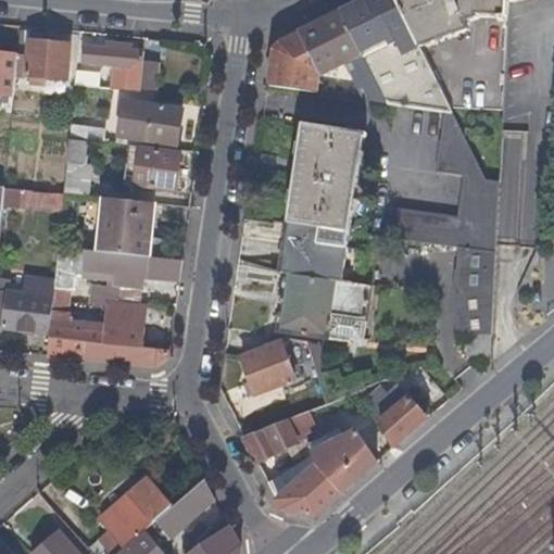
[(413,34),(395,0),(365,0),(340,12),(364,60),(385,101),(413,105),(386,47),(413,34)]
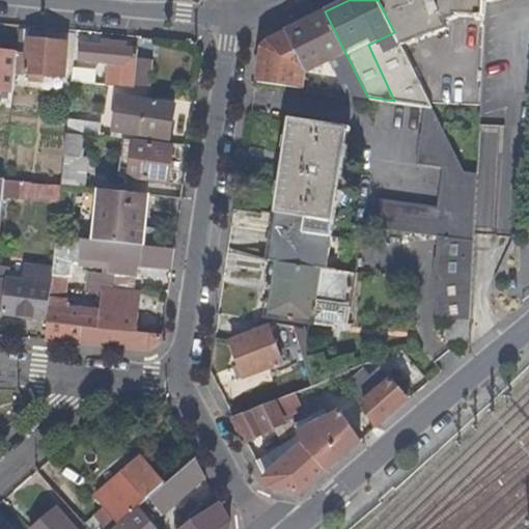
[(477,101),(482,0),(378,0),(394,32),(429,102),(477,101)]
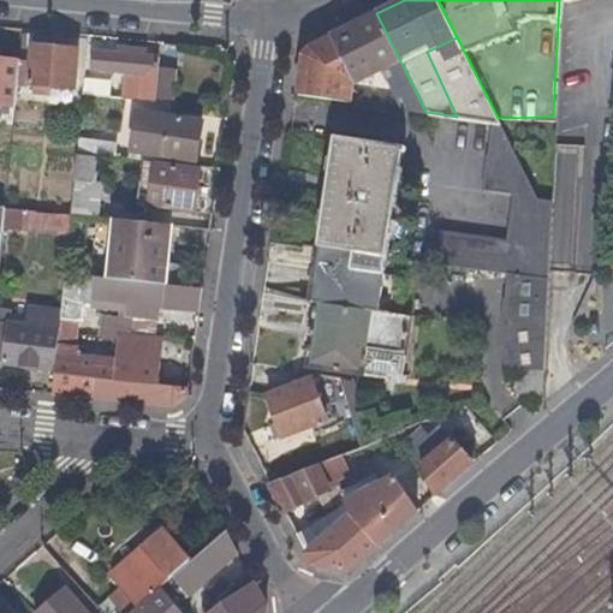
[(403,66),(376,13),(332,36),(355,82),(384,66),(403,108),(426,112),(403,66)]
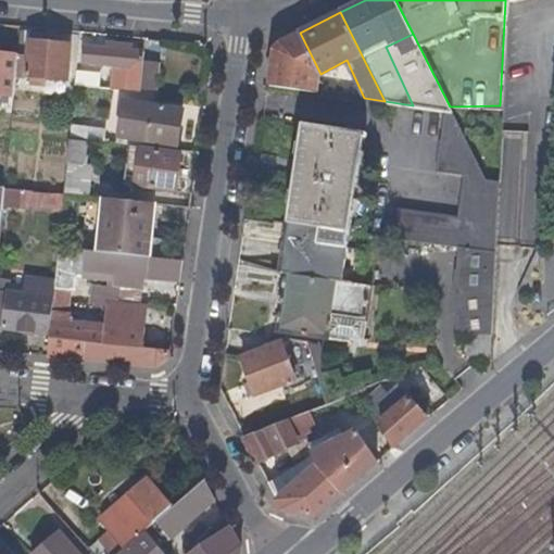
[(320,74),(300,33),(286,39),(279,42),(274,51),(268,82),(316,89),(320,74)]
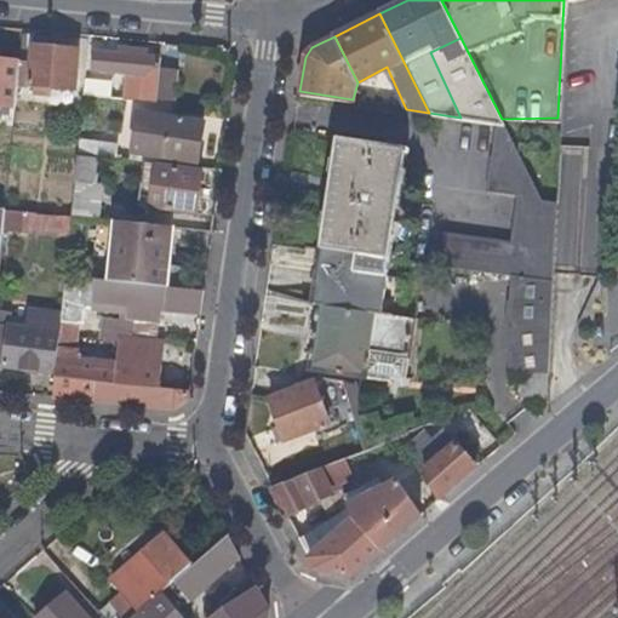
[(502,119),(461,38),(430,52),(461,118),(495,124),(504,125),(502,119)]
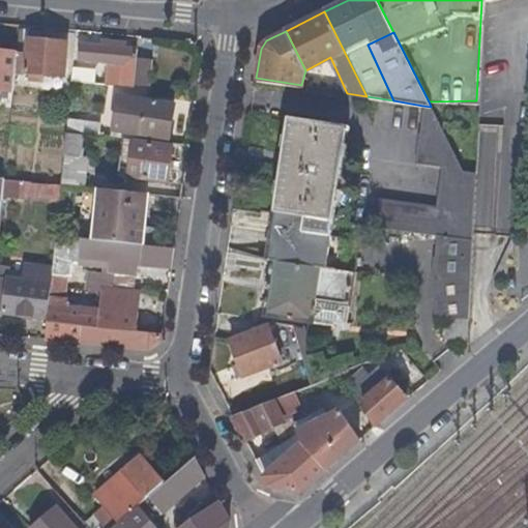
[(24,51),(24,41),(26,38),(24,34),(17,33),(15,51),(24,51)]
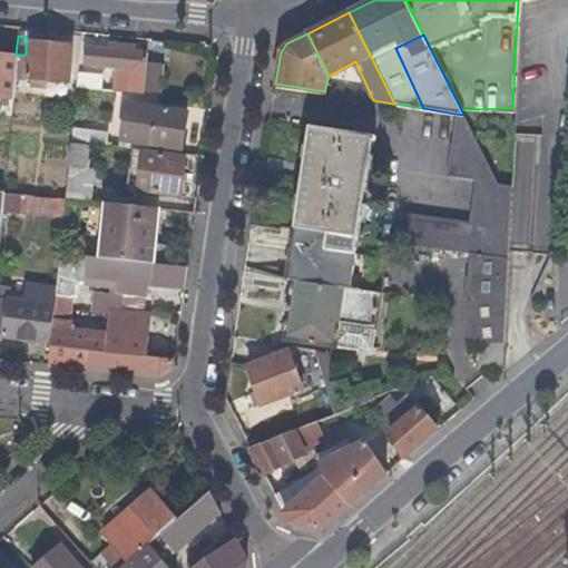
[(67,80),(69,46),(28,41),(26,45),(26,55),(23,76),(67,80)]
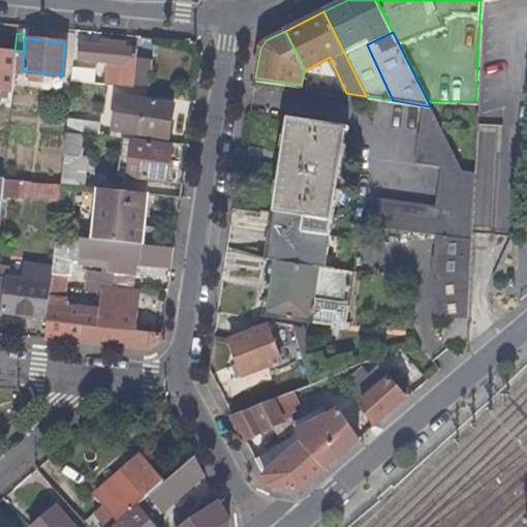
[(135,57),(135,48),(124,48),(125,42),(101,39),(101,45),(80,42),(79,59),(119,63),(117,85),(132,86),(132,84),(135,57)]
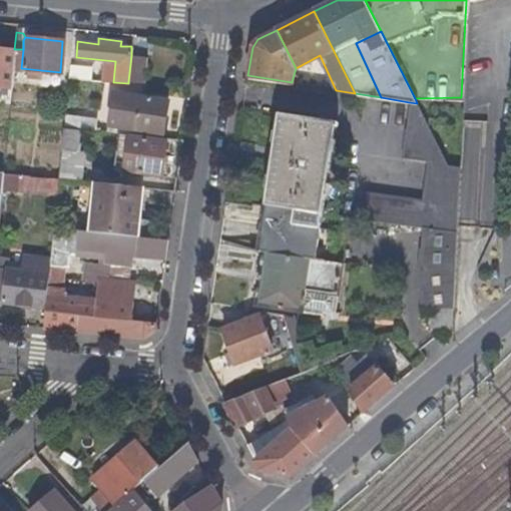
[(12,76),(14,49),(0,47),(0,85),(10,87),(12,76)]
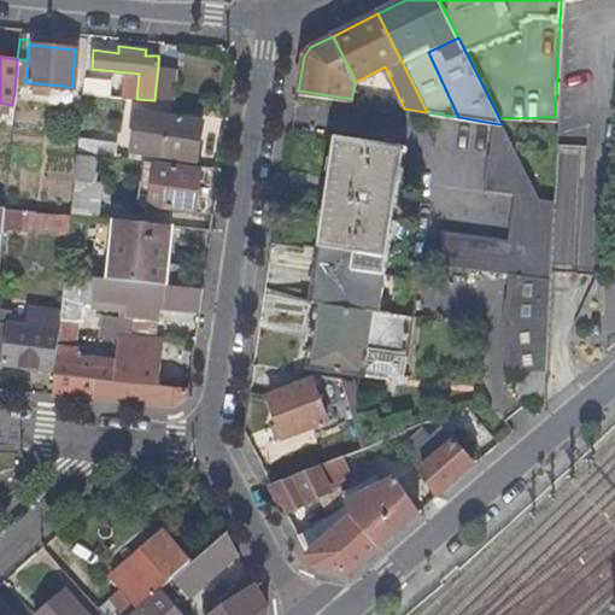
[(25,82),(28,59),(17,59),(15,92),(19,92),(21,82),(25,82)]
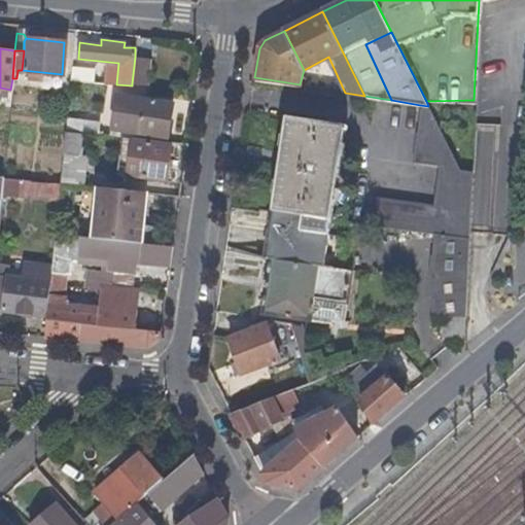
[(146,82),(148,58),(135,57),(132,83),(146,82)]
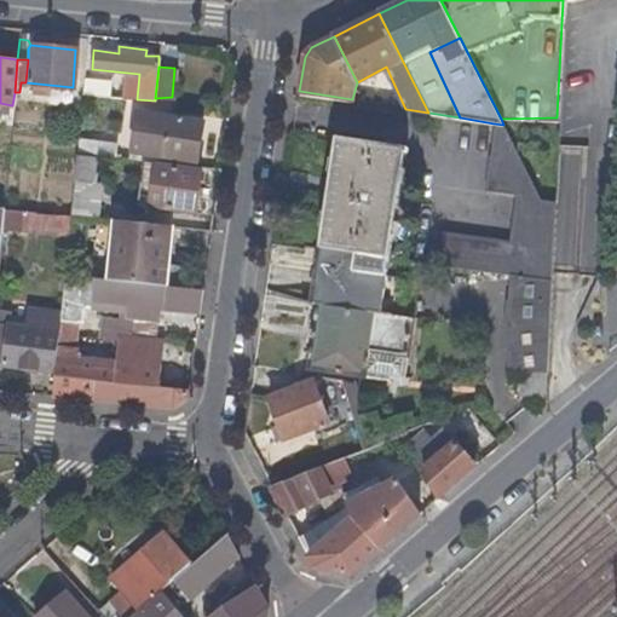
[(107,96),(108,82),(82,79),(81,93),(107,96)]
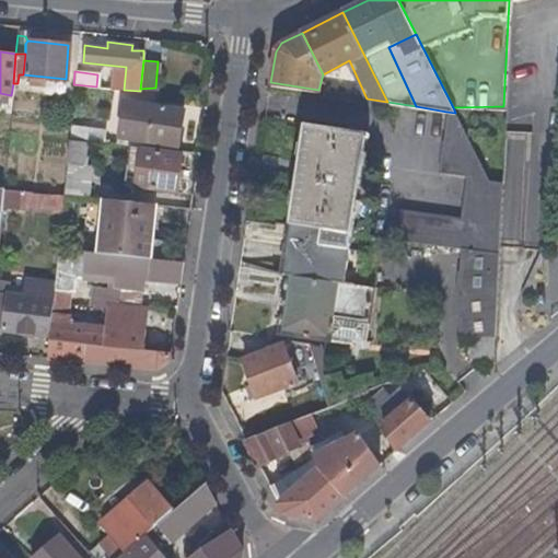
[(117,91),(115,137),(183,140),(185,93),(117,91)]
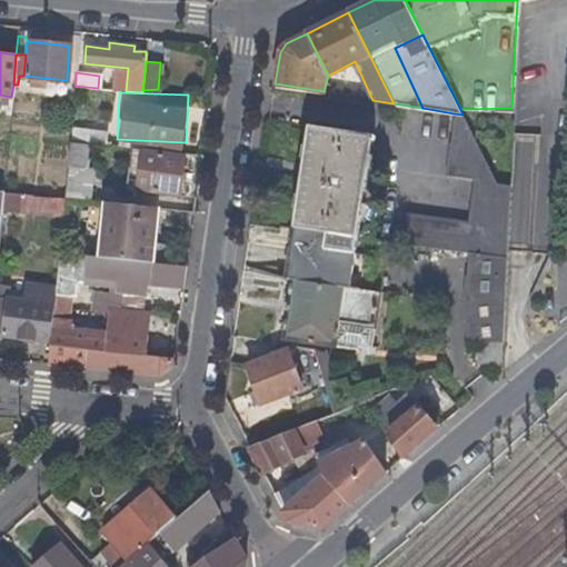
[(506,258),(509,183),(496,181),(463,115),(454,113),(446,172),(474,179),(468,220),(403,211),(398,241),(429,247),(469,252),(506,258)]
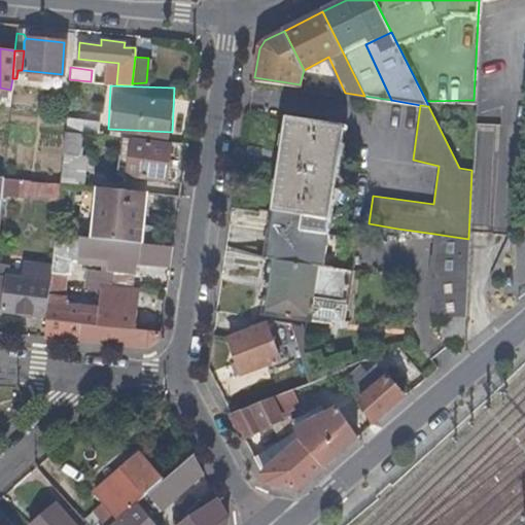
[(82,133),(83,112),(66,109),(64,131),(81,133),(82,133)]
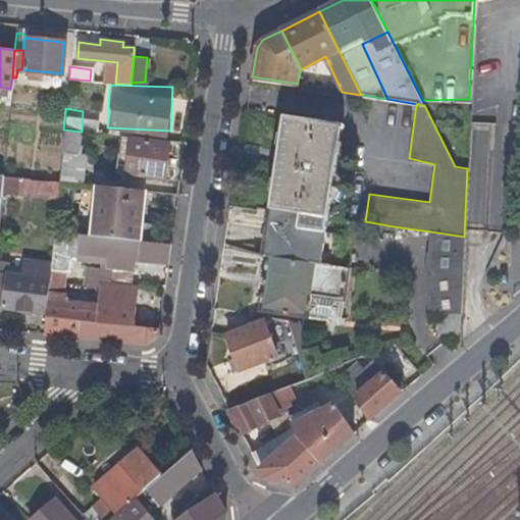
[(329,182),(340,122),(281,113),(276,143),(266,206),(298,211),(324,215),(329,182)]
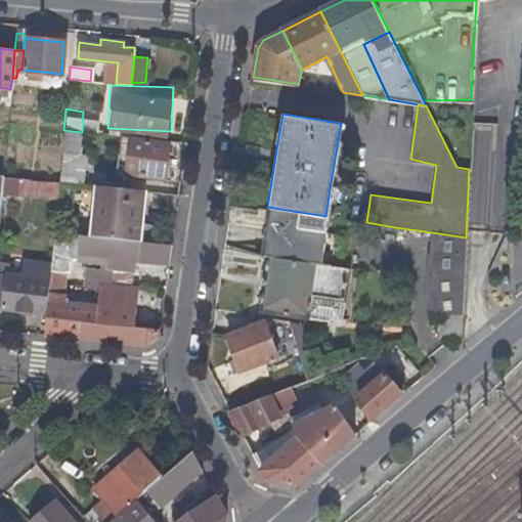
[(78,155),(81,132),(63,130),(61,153),(78,155)]
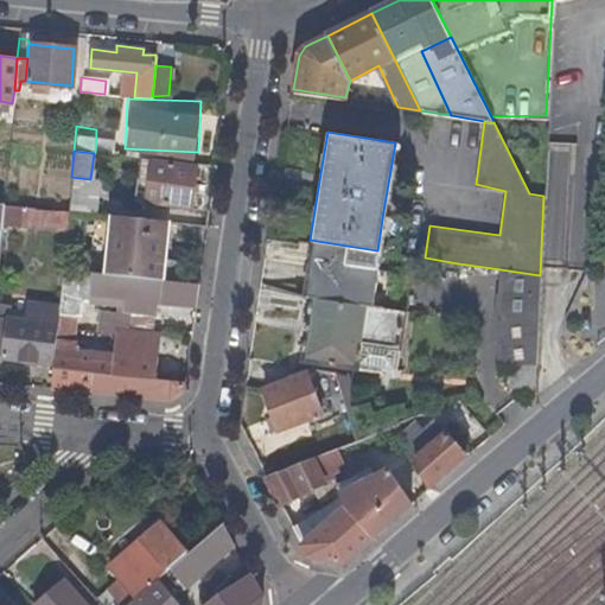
[(102,214),(108,154),(95,153),(94,153),(90,179),(89,193),(96,195),(94,212),(102,214)]
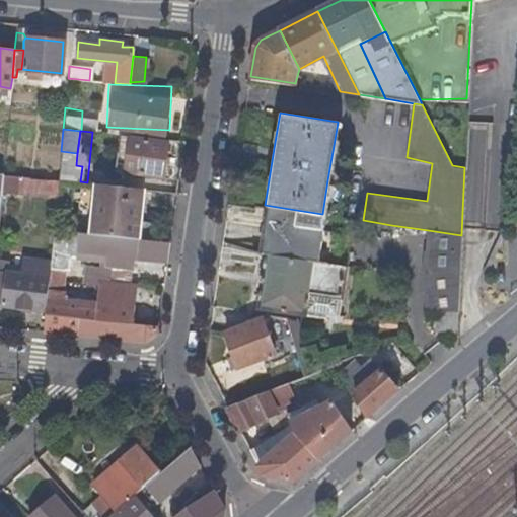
[(164,178),(168,144),(131,136),(128,161),(124,161),(123,172),(164,178)]
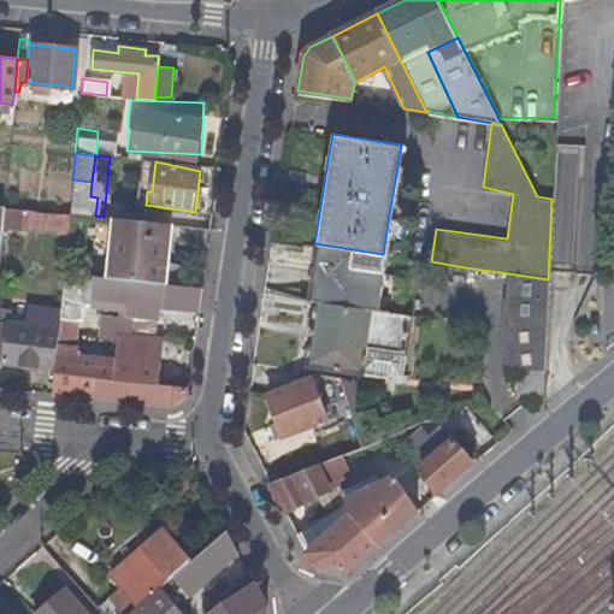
[(90,196),(92,182),(72,179),(71,194),(90,196)]
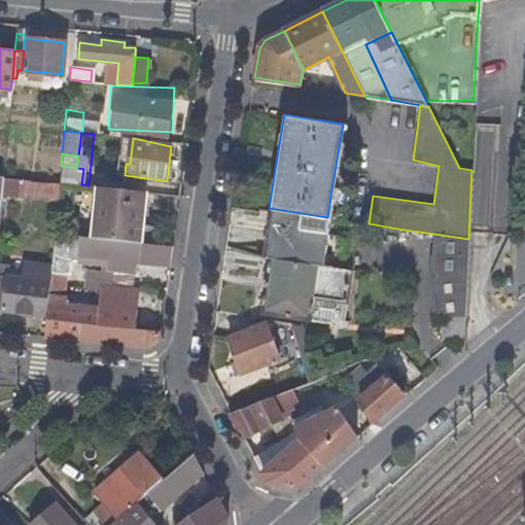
[(81,184),(83,169),(77,168),(61,166),(60,182),(81,184)]
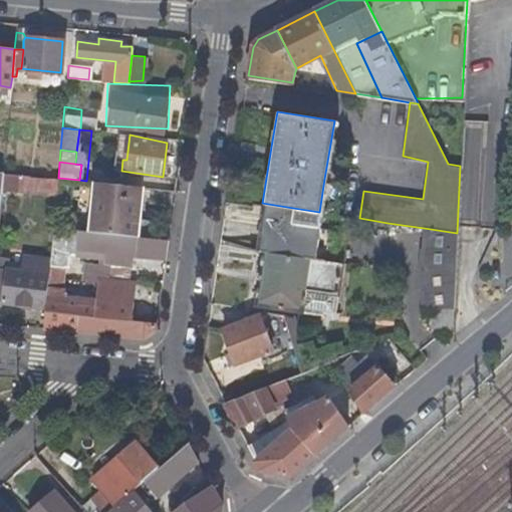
[(56,193),(58,178),(2,173),(1,188),(56,193)]
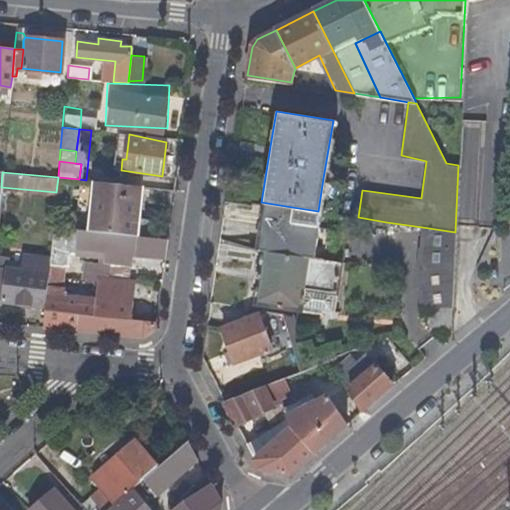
[(135,235),(142,185),(96,181),(92,212),(66,209),(55,208),(53,227),(91,231),(135,235)]
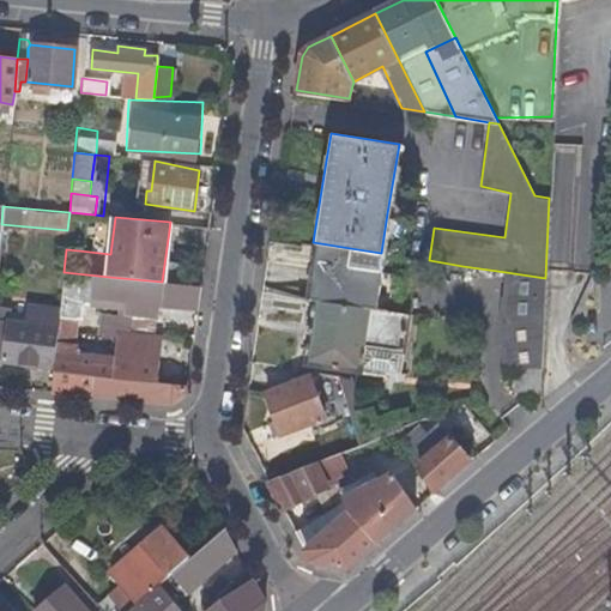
[(79,250),(79,239),(66,236),(66,249),(79,250)]
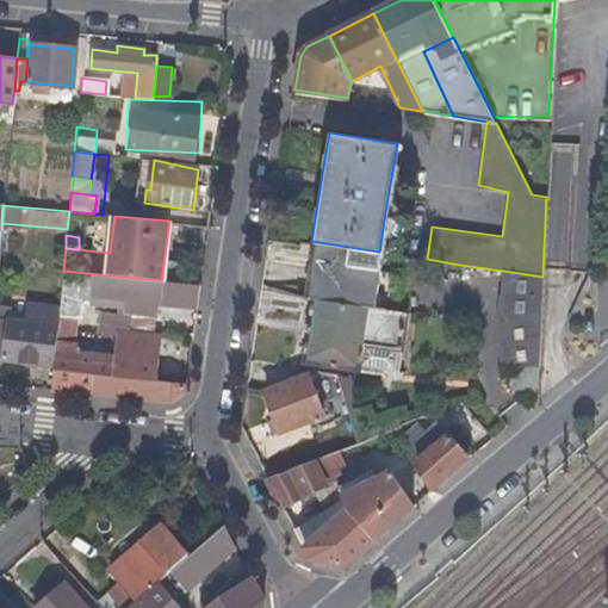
[(377,270),(346,265),(348,247),(311,241),(304,291),(310,292),(372,302),(377,270)]
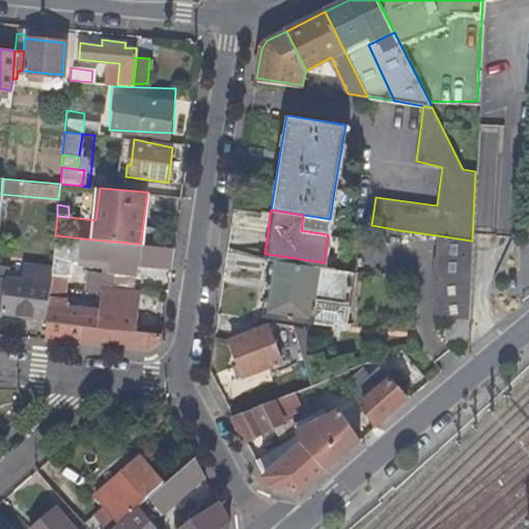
[(328,234),(330,219),(303,215),(301,230),(328,234)]
